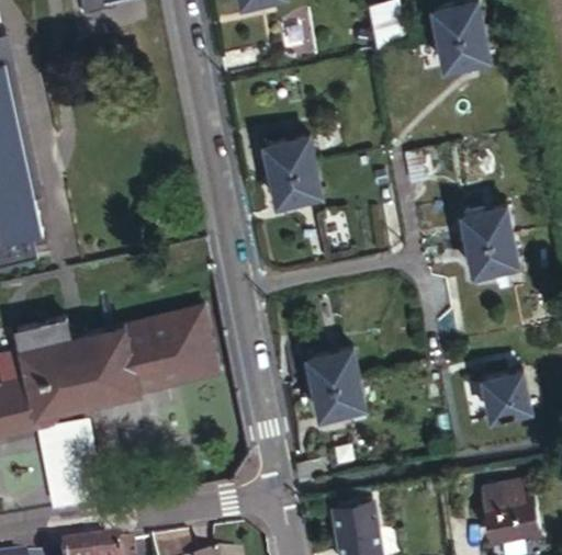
[(100,0),(104,17),(143,8),(141,0),(82,0),(82,1),(86,0),(100,0)]
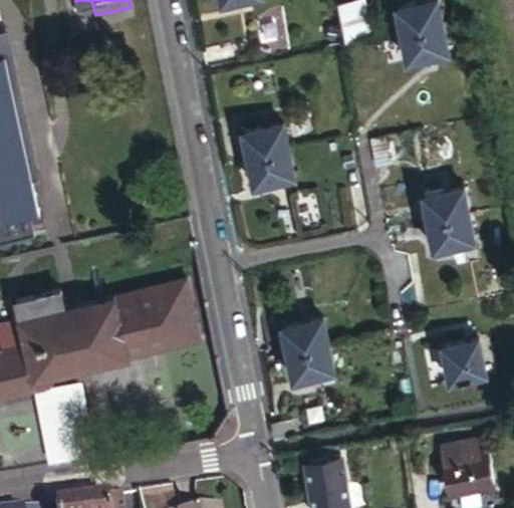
[(403,36),(441,28),(435,2),(398,12),(403,36)]
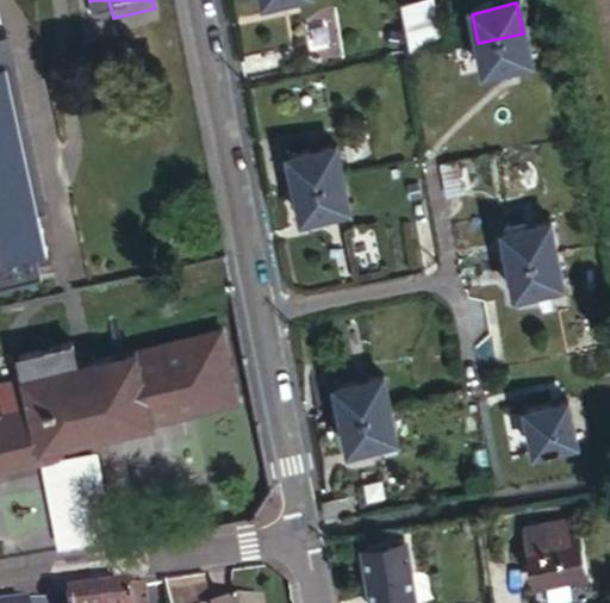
[(405,23),(410,51),(430,48),(425,18),(405,23)]
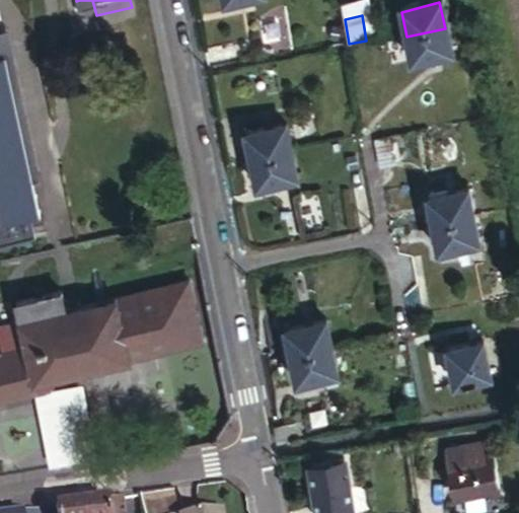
[(451,54),(445,28),(406,37),(413,64),(451,54)]
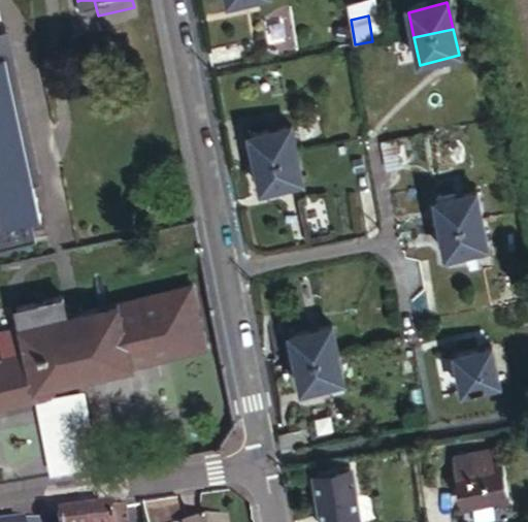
[(0,105),(12,103),(4,63),(0,64),(0,105)]
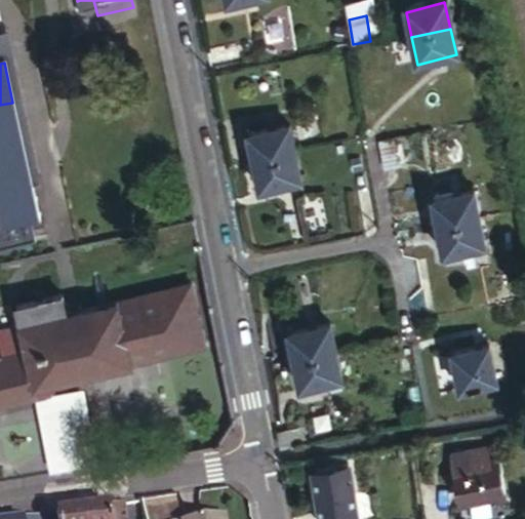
[(0,175),(27,170),(12,103),(0,105),(0,175)]
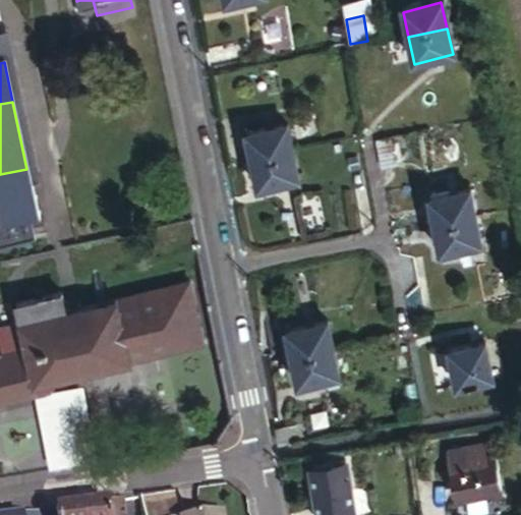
[(244,136),(250,164),(290,156),(285,129),(244,136)]
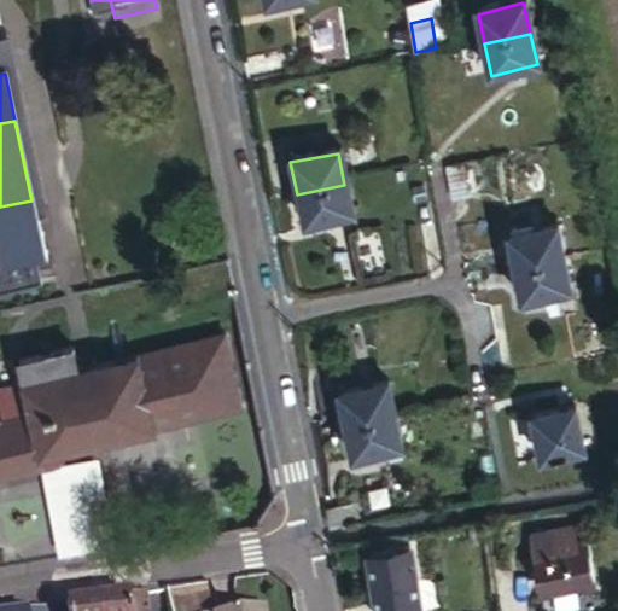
[(344,185),(297,195),(303,227),(350,216),(344,185)]
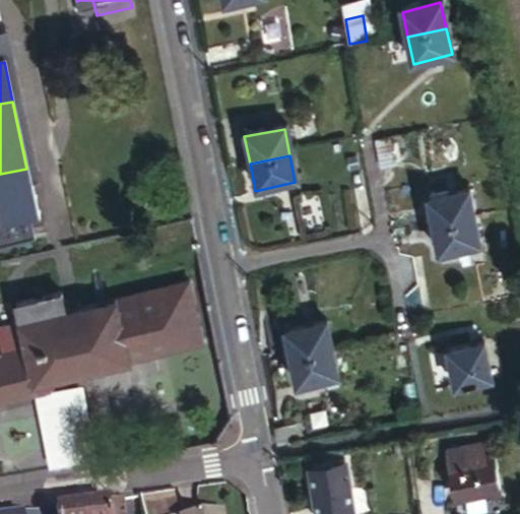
[(39,225),(26,169),(0,174),(0,233),(1,241),(24,236),(23,228),(39,225)]
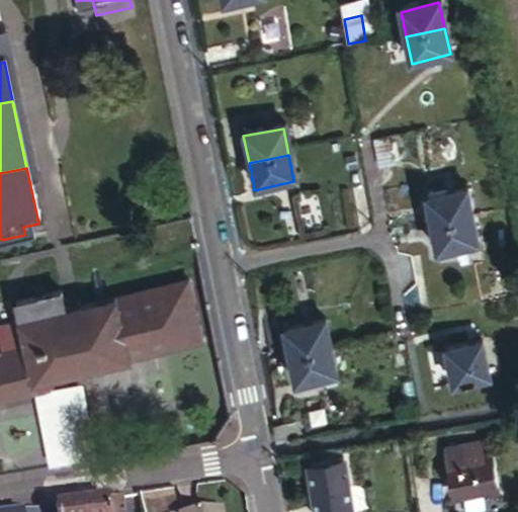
[(432,228),(469,218),(462,188),(424,197),(432,228)]
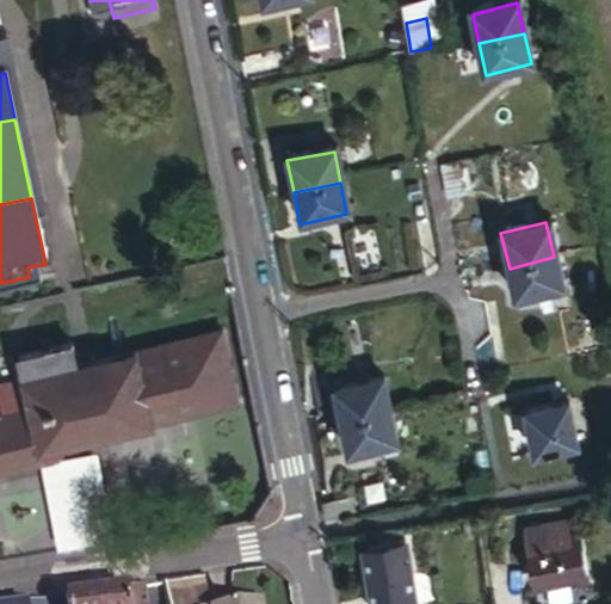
[(562,288),(554,257),(510,269),(517,300),(562,288)]
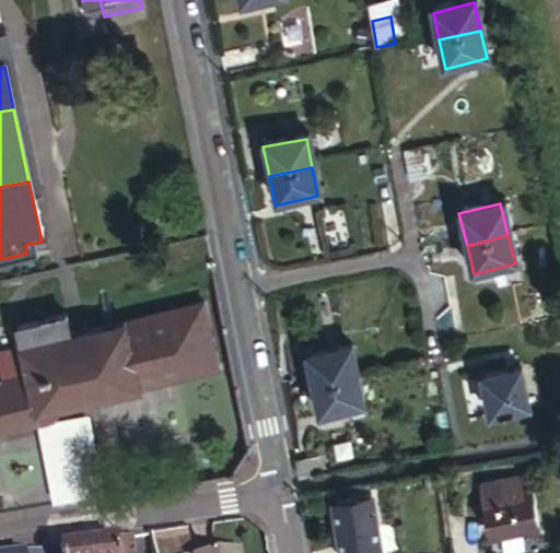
[(0,435),(43,425),(46,424),(49,422),(50,421),(51,419),(54,414),(54,411),(76,407),(214,375),(201,310),(70,339),(67,320),(18,331),(27,378),(1,385),(0,385),(0,435)]
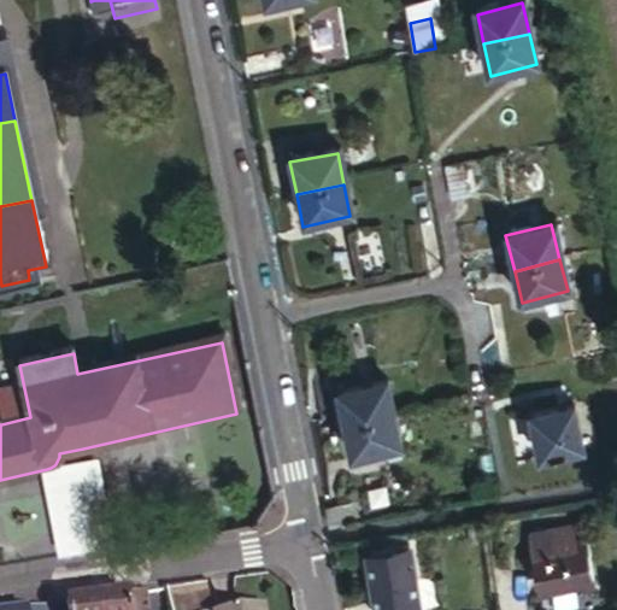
[(351,433),(398,423),(391,391),(344,400),(351,433)]
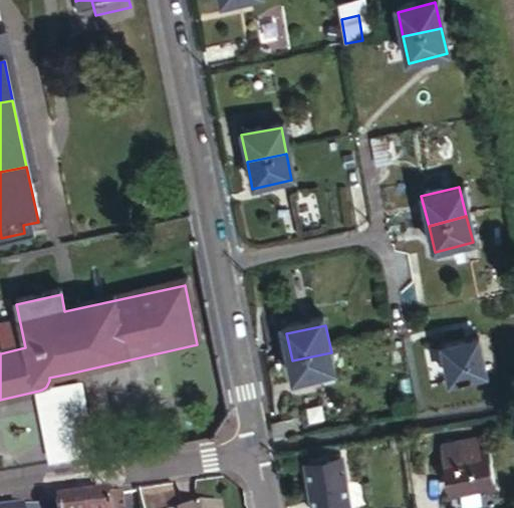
[(476,341),(438,349),(444,376),(483,368),(476,341)]
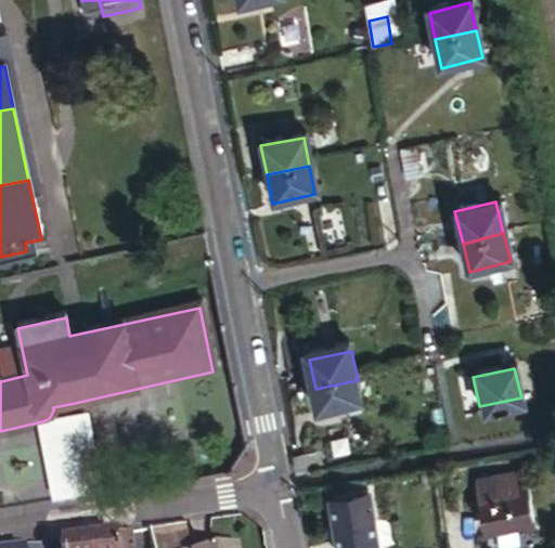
[(363,409),(358,380),(315,389),(322,419),(363,409)]
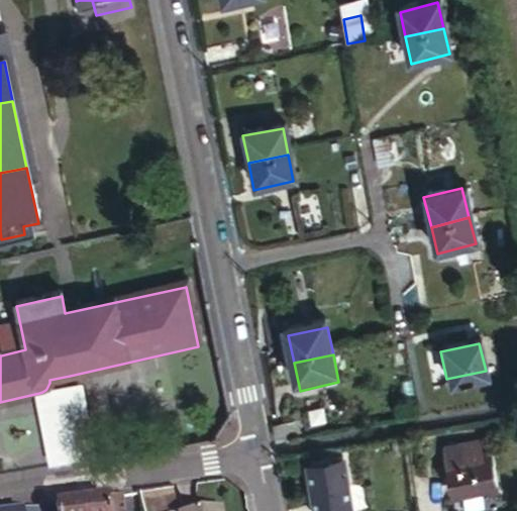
[(46,389),(45,390),(62,460),(88,454),(70,376),(49,380),(49,383),(47,387),(46,389)]
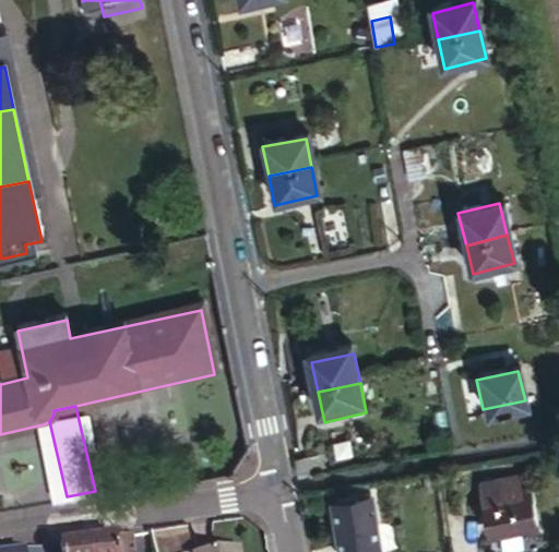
[(483,487),(491,532),(500,530),(502,539),(537,534),(532,496),(524,498),(521,480),(483,487)]
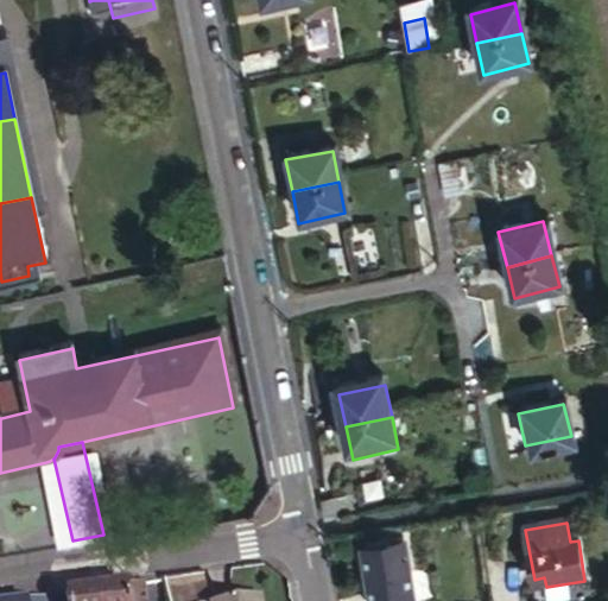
[(413,600),(404,545),(366,551),(374,600),(413,600)]
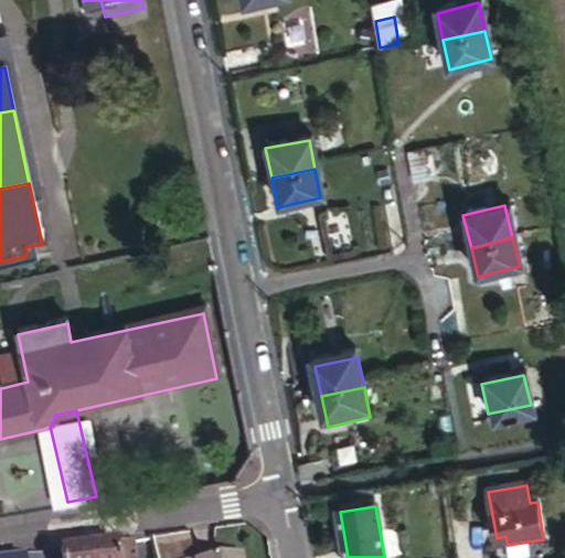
[(505,536),(497,538),(498,547),(508,545),(505,536)]
